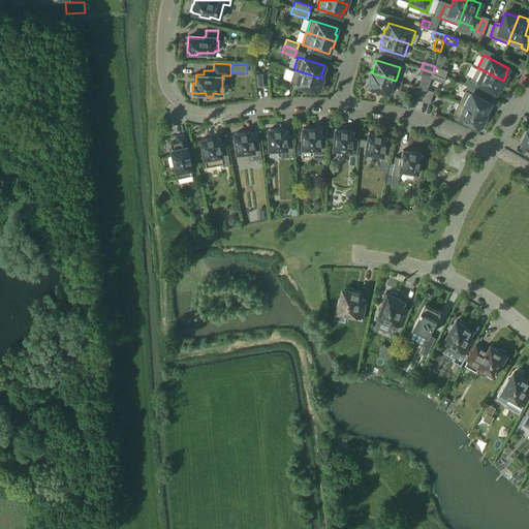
[(445,76),(447,70),(435,66),(433,72),(445,76)]
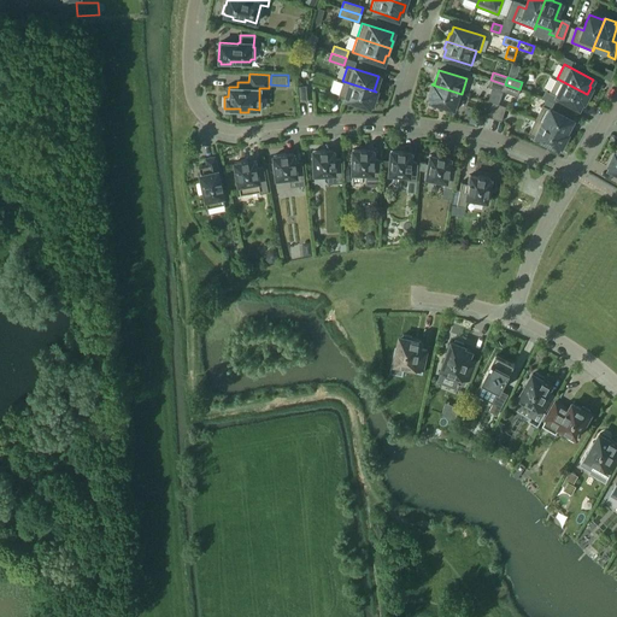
[(587,94),(557,78),(550,93),(579,107),(582,100),(583,101),(587,94)]
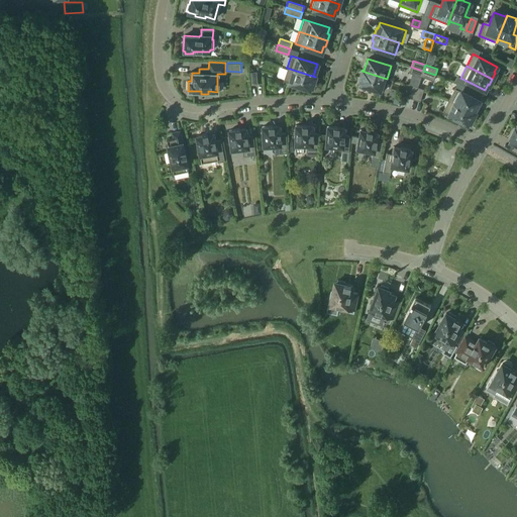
[(421,77),(423,71),(411,67),(409,73),(421,77)]
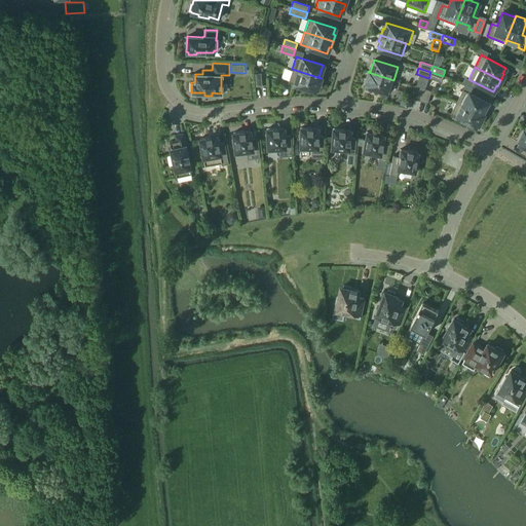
[(317,87),(321,78),(292,69),(288,82),(314,90),(315,87),(317,87)]
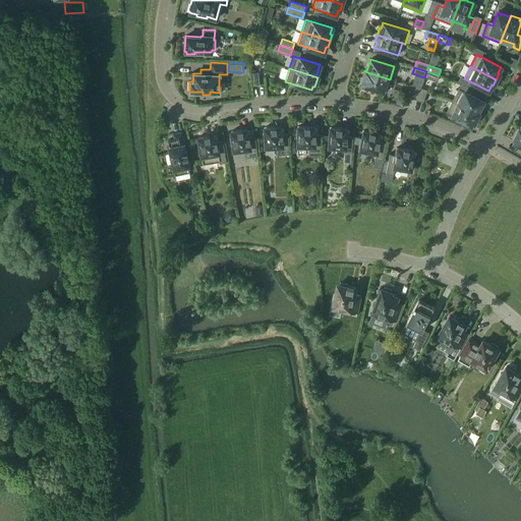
[(386,92),(390,79),(364,71),(361,80),(363,81),(362,84),(386,92)]
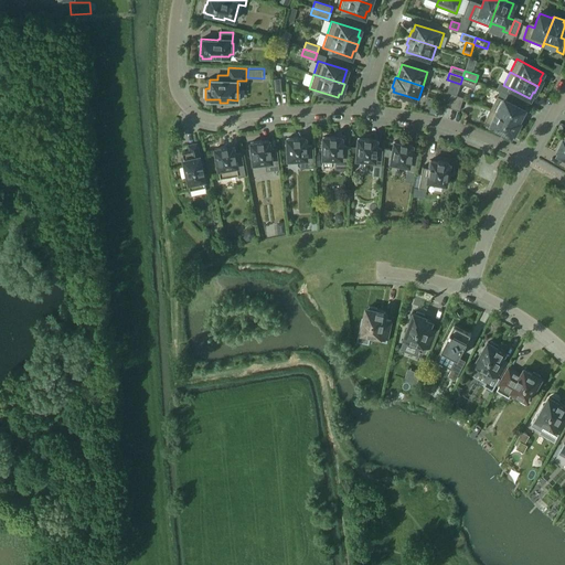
[(476,82),(462,77),(460,84),(473,88),(476,82)]
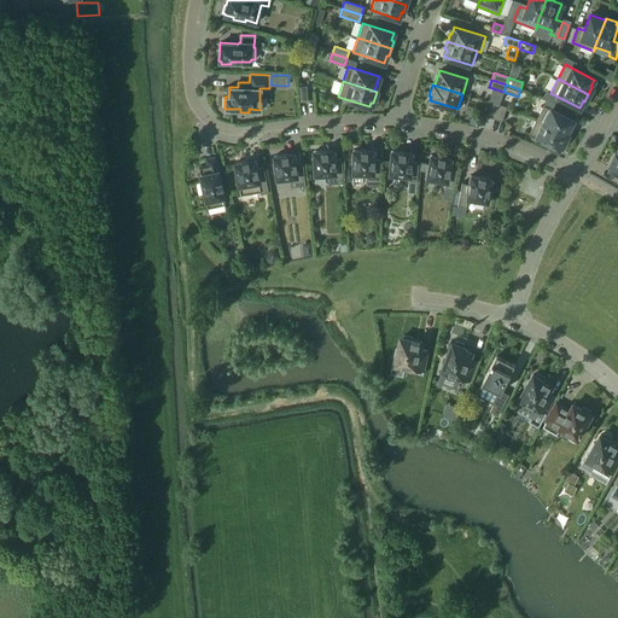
[(495,118),(500,104),(493,101),(488,116),(495,118)]
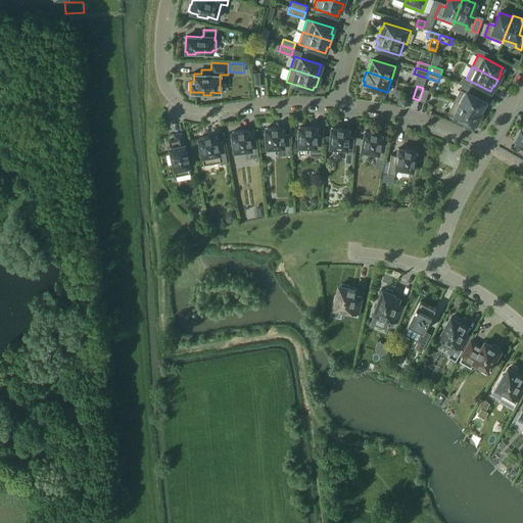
[(429,90),(423,88),(419,100),(425,102),(429,90)]
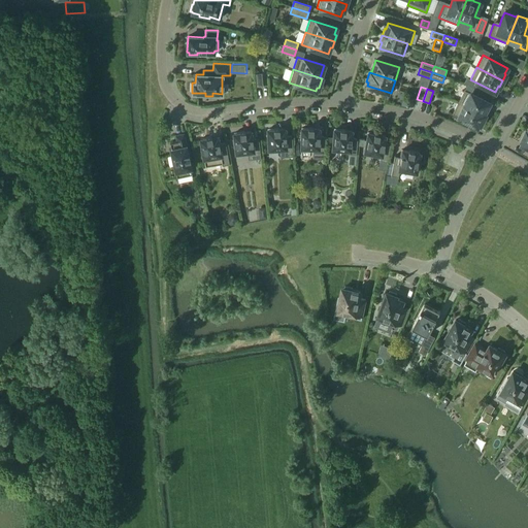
[(464,90),(458,102),(485,116),(485,114),(484,114),(490,103),(464,90)]
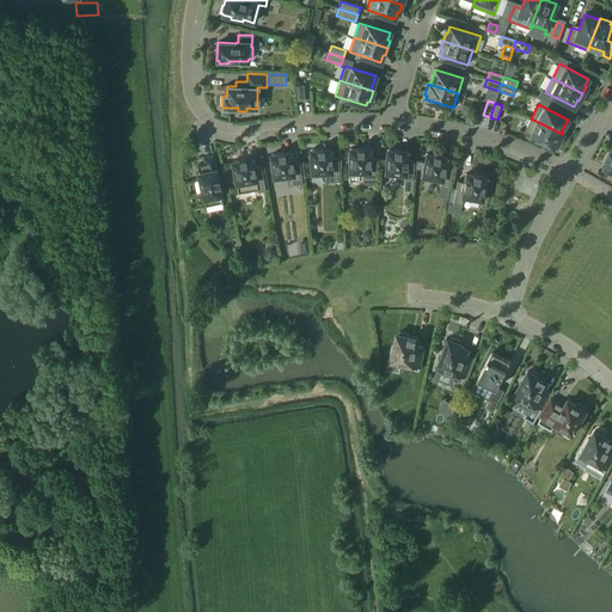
[(562,134),(531,118),(524,132),(554,147),(555,144),(556,145),(562,134)]
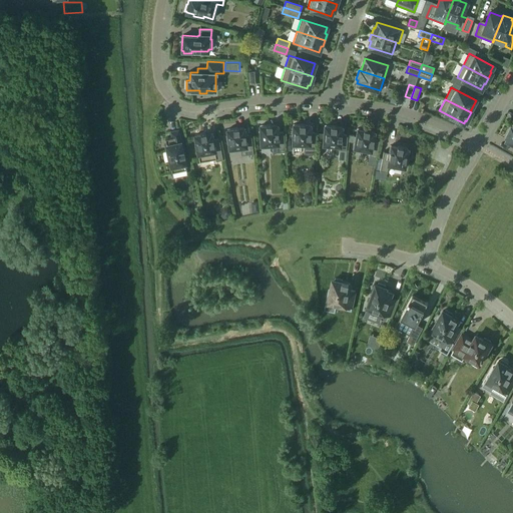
[(317,132),(310,132),(310,125),(304,124),(305,124),(299,123),(299,124),(293,124),(293,145),(304,145),(304,153),(316,154),(317,132)]
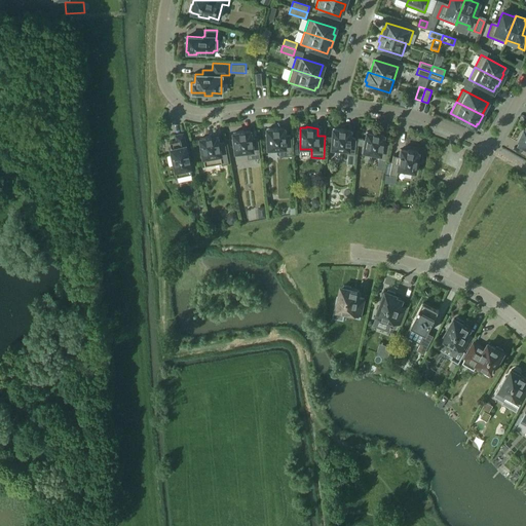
[(272,127),(272,128),(266,128),(267,149),(278,148),(278,156),(292,155),(291,136),(285,136),(284,128),(277,128),(277,127),(272,127)]
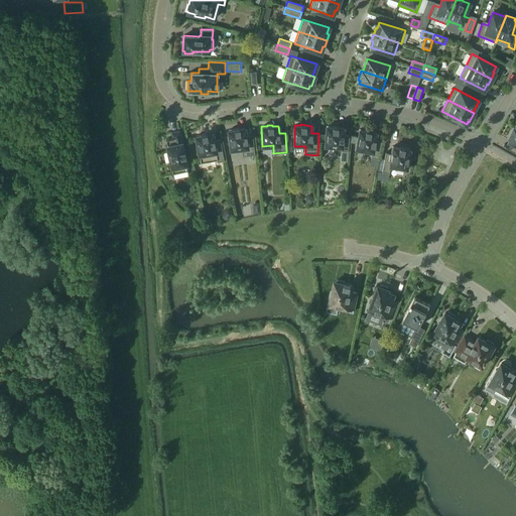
[(333,126),(333,127),(327,126),(325,147),(341,148),(341,150),(348,151),(350,135),(343,135),(344,128),(338,127),(338,126),(333,126)]
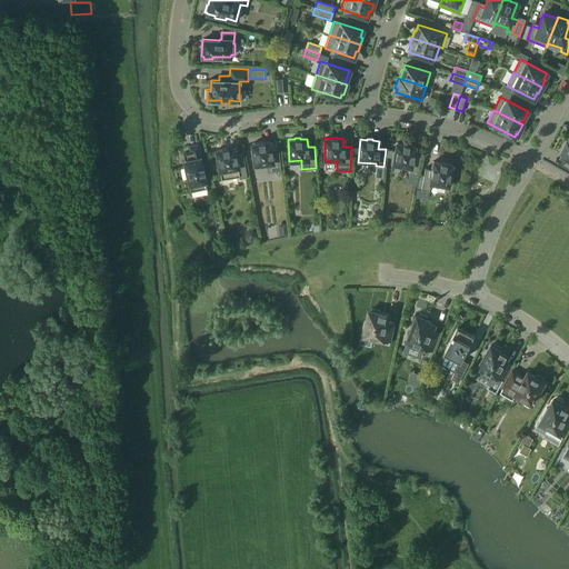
[(258,142),(251,143),(253,165),(266,163),(267,172),(281,170),(279,149),(271,149),(270,141),(263,142),(263,141),(258,142)]
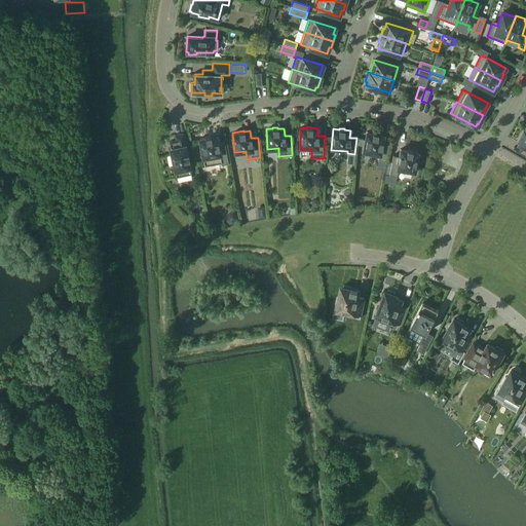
[(373,132),(372,133),(367,132),(363,153),(379,156),(378,160),(385,161),(388,144),(382,143),(383,135),(378,134),(378,133),(373,132)]
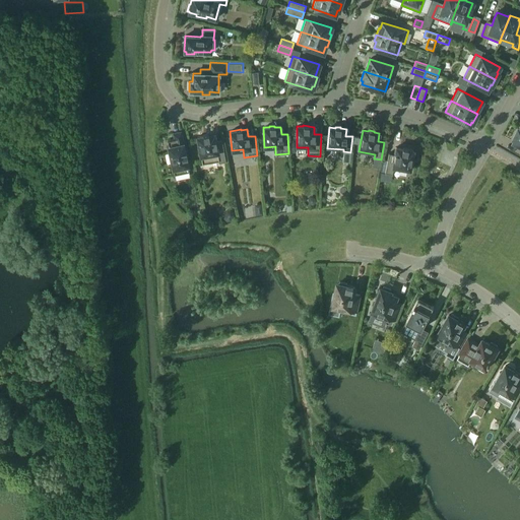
[(174,175),(189,172),(186,157),(187,157),(186,151),(185,151),(181,132),(174,134),(175,139),(168,140),(169,146),(168,147),(174,175)]
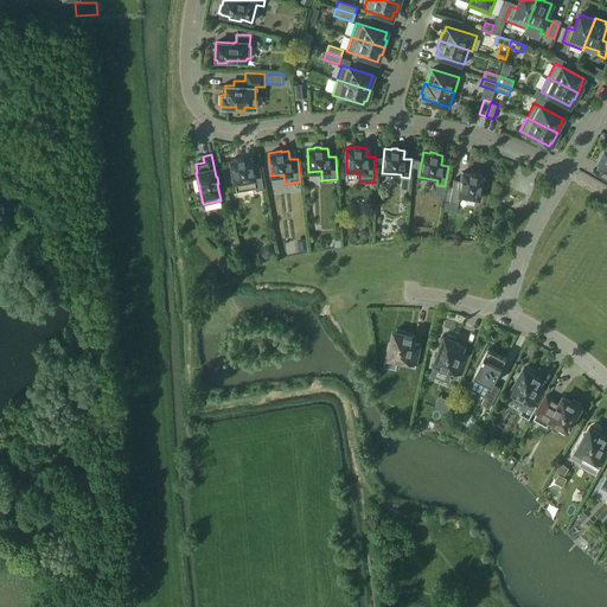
[(237,159),(230,160),(236,191),(255,187),(255,190),(263,189),(259,164),(251,165),(250,157),(243,158),(243,157),(237,158),(237,159)]
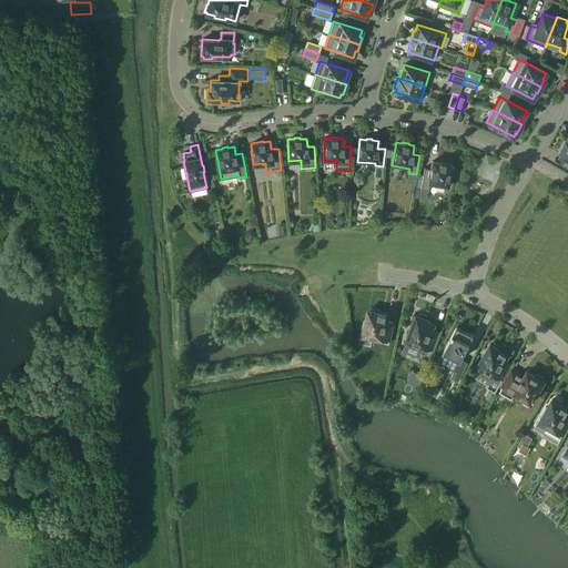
[(452,164),(445,163),(445,162),(439,161),(439,162),(433,161),(432,169),(424,168),(421,189),(428,191),(429,184),(447,188),(452,164)]
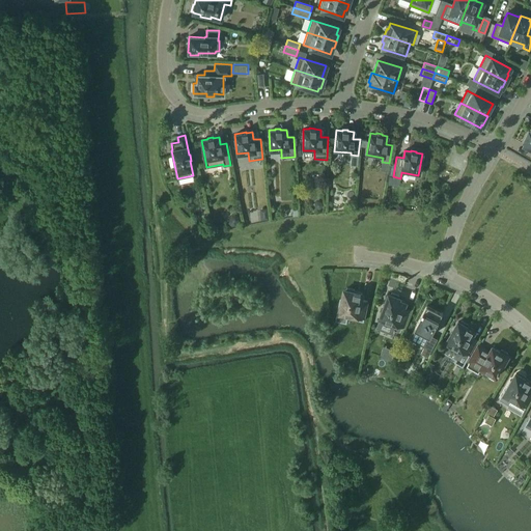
[(228,221),(229,224),(232,226),(235,225),(239,219),(238,216),(235,215),(232,215),(228,221)]
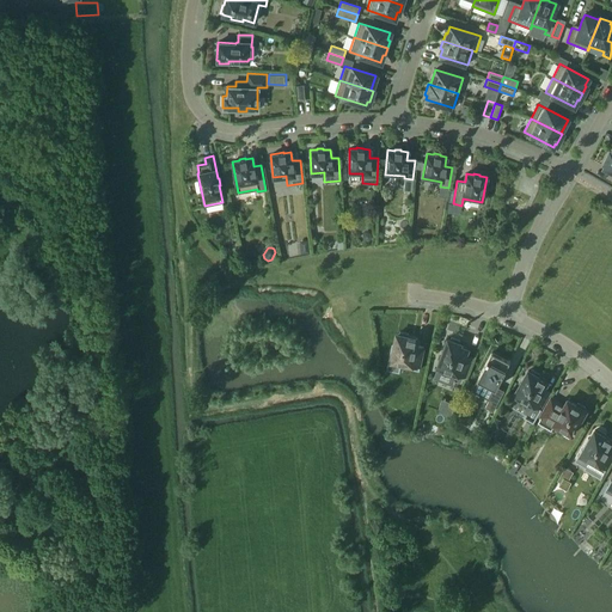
[(399,335),(398,334),(396,344),(392,343),(387,369),(399,372),(401,367),(420,371),(424,347),(416,346),(418,338),(416,338),(416,337),(409,336),(409,334),(399,332),(399,335)]
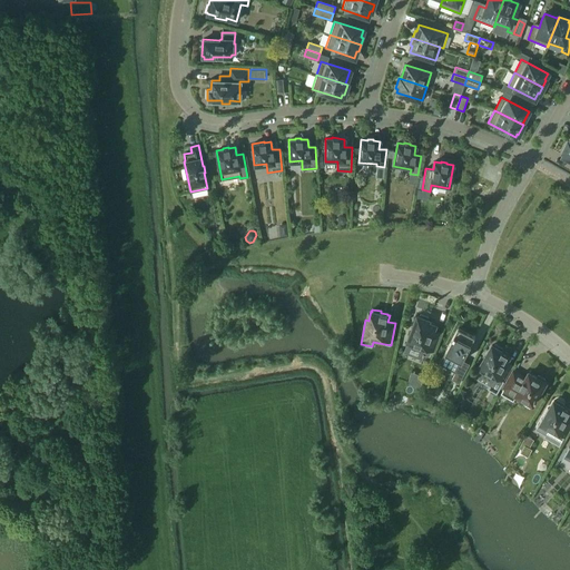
[(419,315),(408,344),(425,352),(426,349),(433,351),(440,333),(433,331),(435,324),(429,322),(430,320),(428,320),(429,317),(421,314),(420,316),(419,315)]
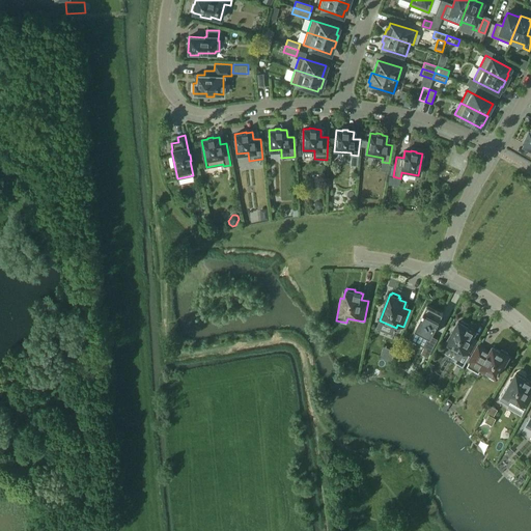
[(431,335),(439,323),(443,313),(427,305),(414,331),(426,337),(419,352),(428,357),(439,339),(431,335)]
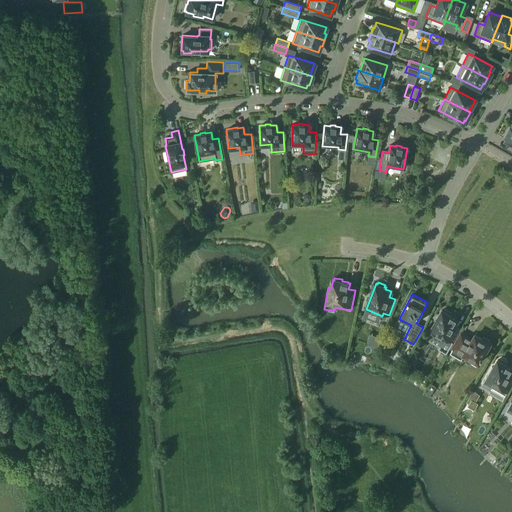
[(444,311),(443,310),(430,333),(444,341),(439,349),(447,354),(453,343),(452,342),(461,327),(455,324),(458,319),(457,318),(451,315),(452,313),(445,309),(444,311)]
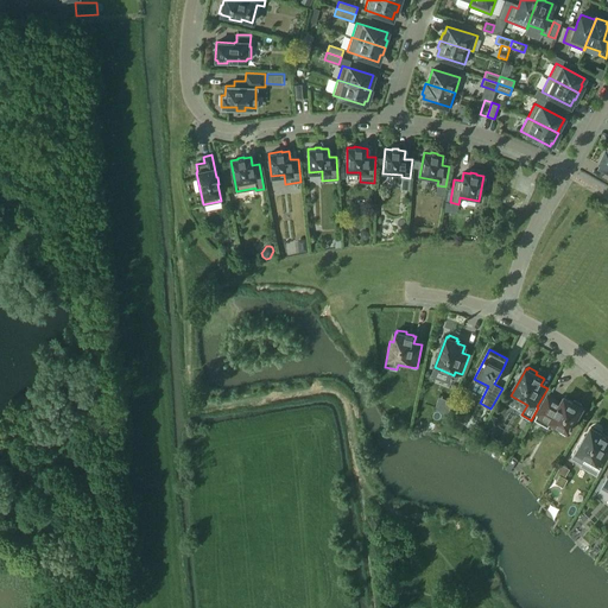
[(549,397),(538,413),(569,431),(572,425),(574,424),(574,423),(583,407),(581,406),(582,405),(575,400),(574,403),(564,398),(561,404),(561,403),(556,400),(555,400),(549,397)]
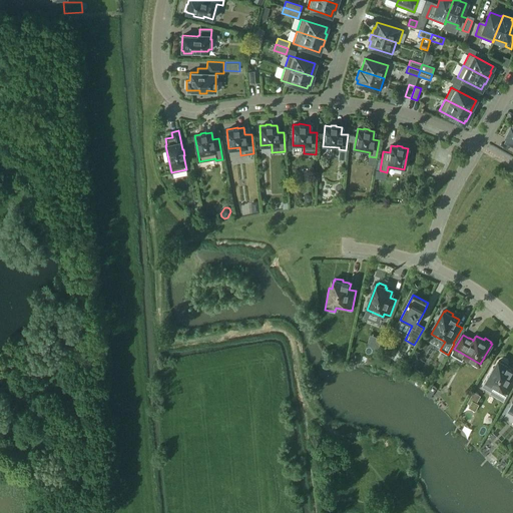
[(371,336),(368,345),(378,349),(381,340),(371,336)]
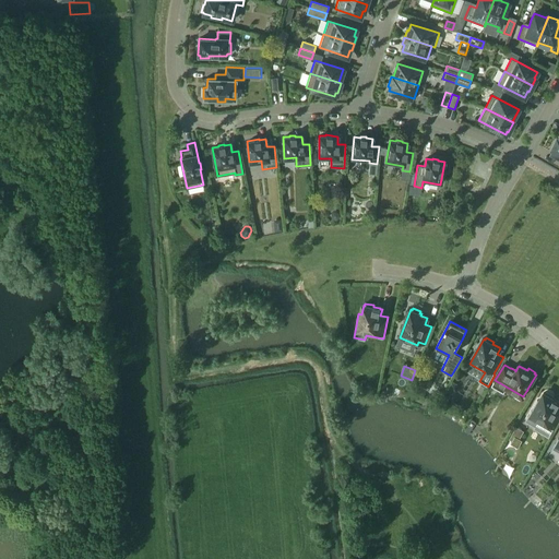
[(532,411),(525,421),(535,427),(537,421),(552,430),(558,419),(558,408),(557,408),(558,404),(558,401),(554,399),(552,397),(554,396),(546,392),(545,394),(544,393),(539,401),(537,400),(533,409),(534,409),(533,412),(532,411)]
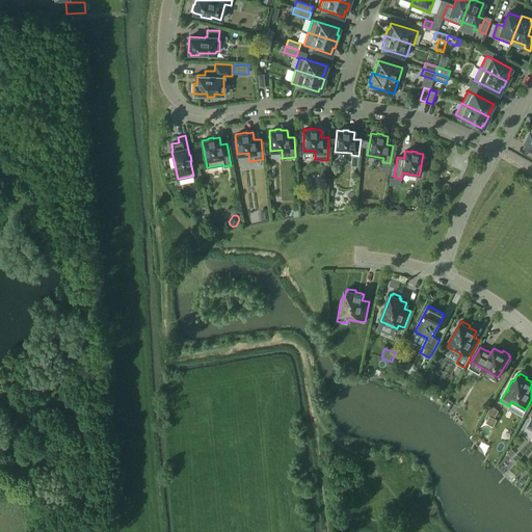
[(491,406),(485,418),(491,422),(499,410),(491,406)]
